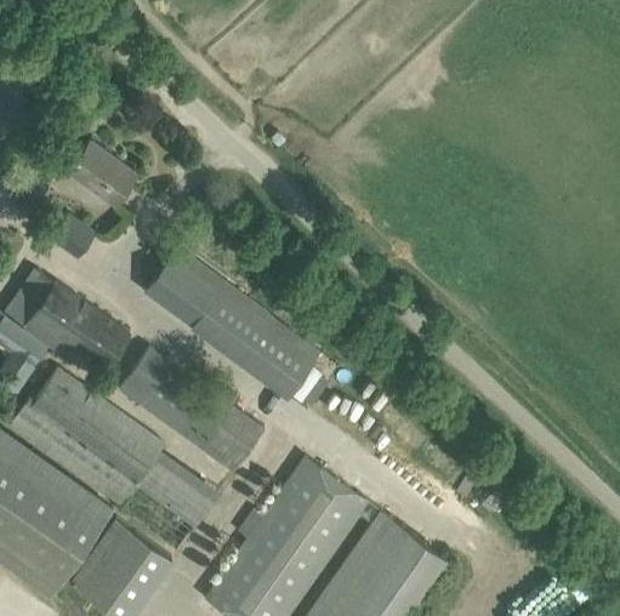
[(114,204),(137,172),(92,140),(69,171),(114,204)]
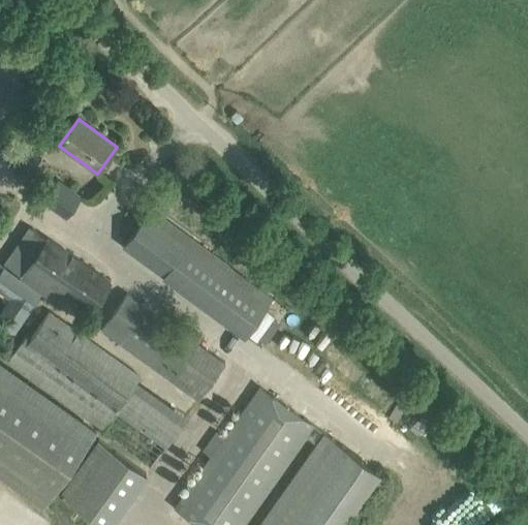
[(54,181),(41,203),(68,218),(82,197),(54,181)]
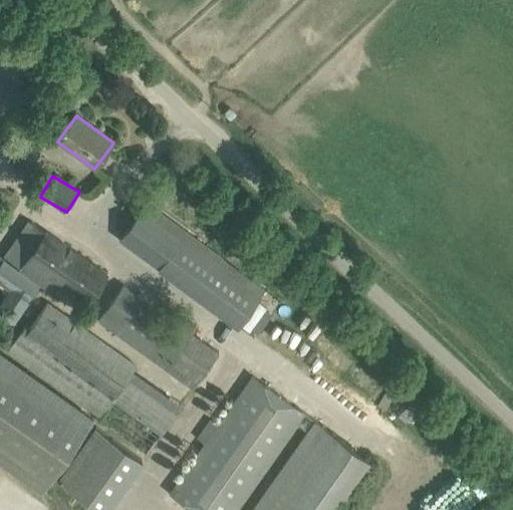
[(260,299),(143,213),(121,242),(238,328),(260,299)]
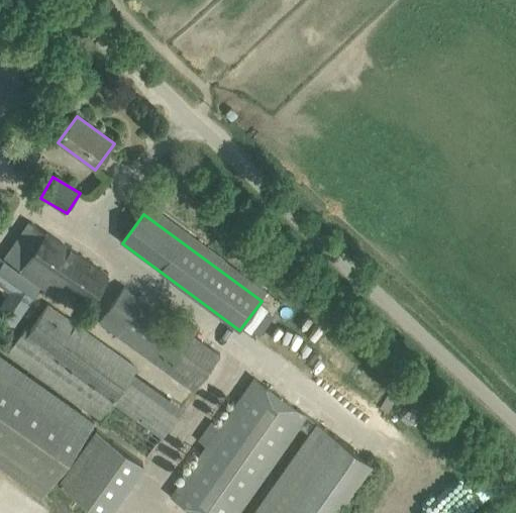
[(109,279),(47,236),(21,273),(56,296),(63,286),(91,305),(109,279)]
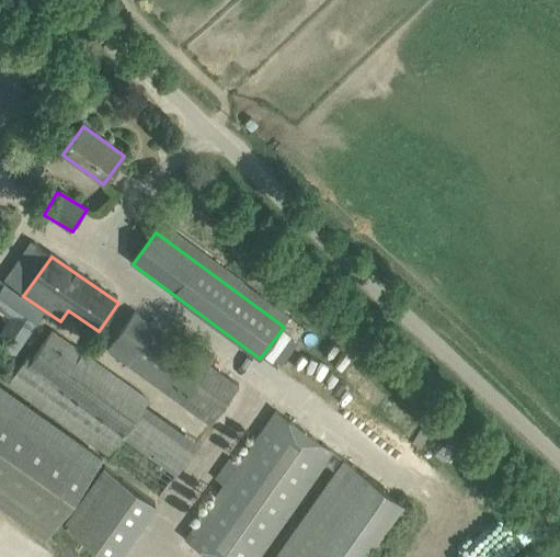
[(6,285),(0,293),(0,311),(11,319),(0,334),(0,344),(16,356),(45,315),(6,285)]
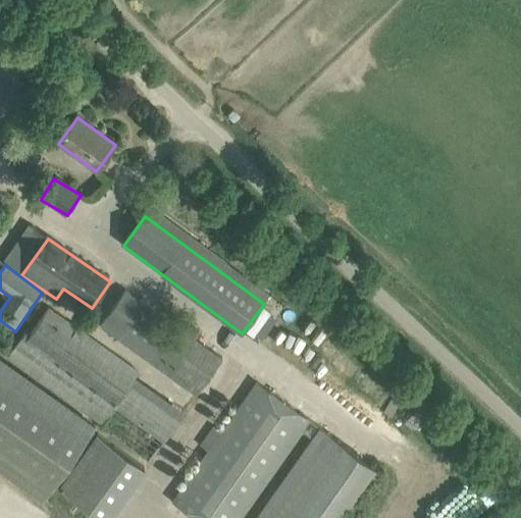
[(126,292),(101,328),(197,398),(223,360),(196,342),(202,332),(185,319),(178,328),(126,292)]
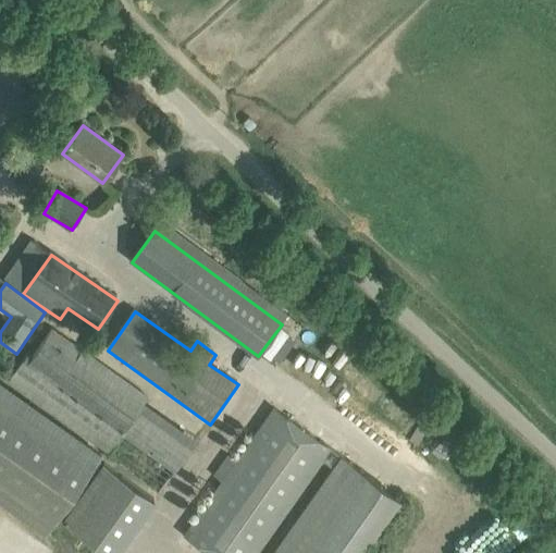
[(27,355),(9,384),(110,456),(107,459),(159,496),(198,443),(146,403),(149,398),(53,330),(33,359),(27,355)]
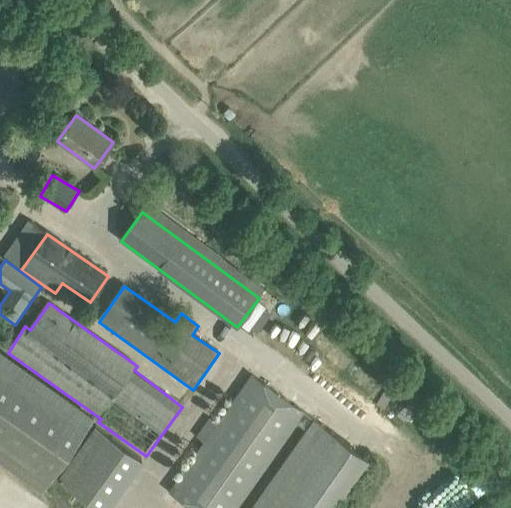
[(93,421),(0,355),(0,461),(43,492),(93,421)]
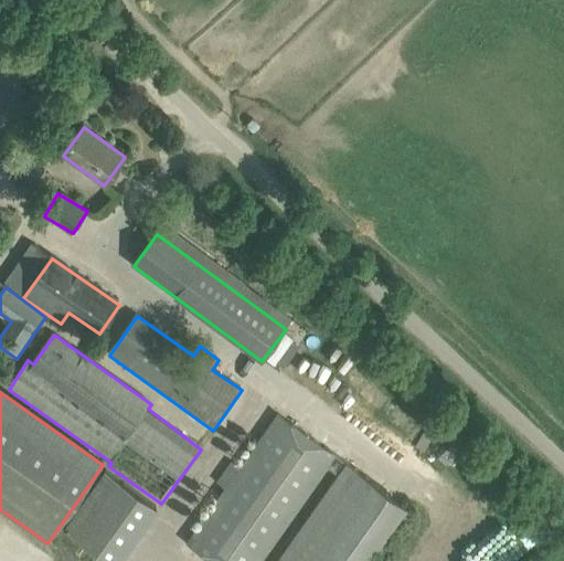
[(475,560),(477,558),(278,417),(242,469),(233,463),(217,485),(225,491),(188,546),(208,560),(263,560),(328,470),(338,477),(278,560),(475,560)]
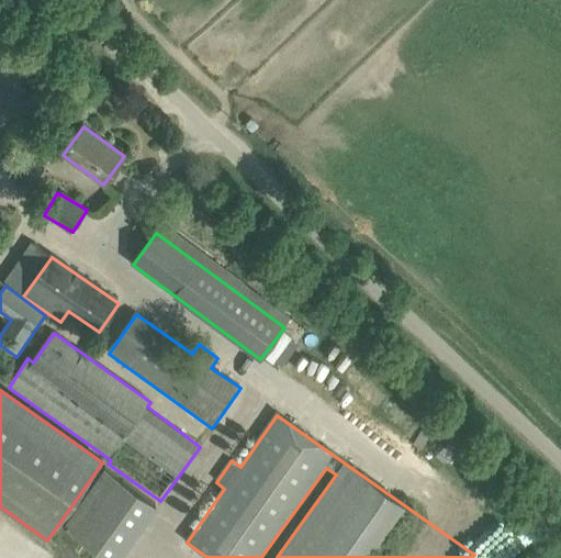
[(122,557),(157,509),(105,469),(64,527),(104,557),(122,557)]
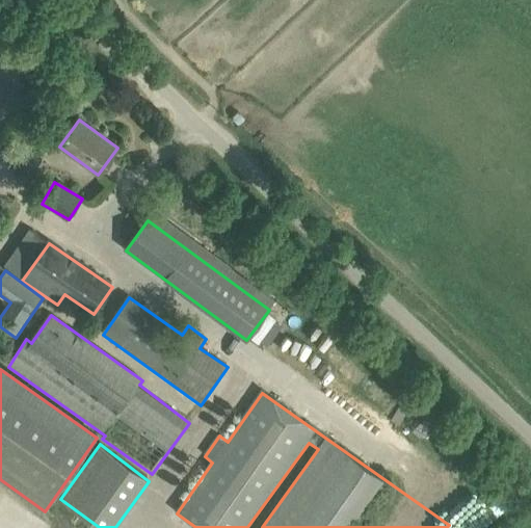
[(456,491),(492,524),(515,499),(479,466),(456,491)]
